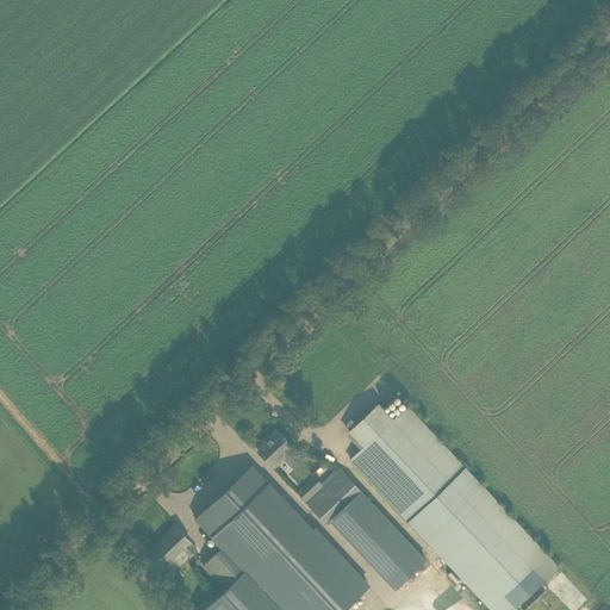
[(365,448),(350,461),(490,609),(508,609),(556,565),(408,408),(394,421),(378,403),(348,431),(365,448)]
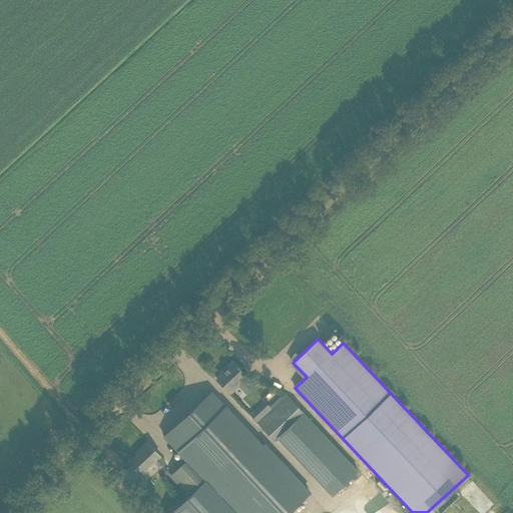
[(254,386),(245,376),(245,375),(232,361),(224,368),(226,370),(216,380),(223,387),(228,392),(239,381),(242,385),(239,388),(245,395),(254,386)]
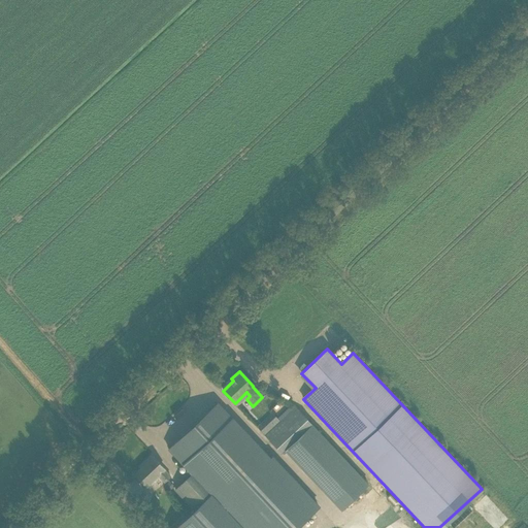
[(266,435),(283,453),(311,425),(295,407),(266,435)]
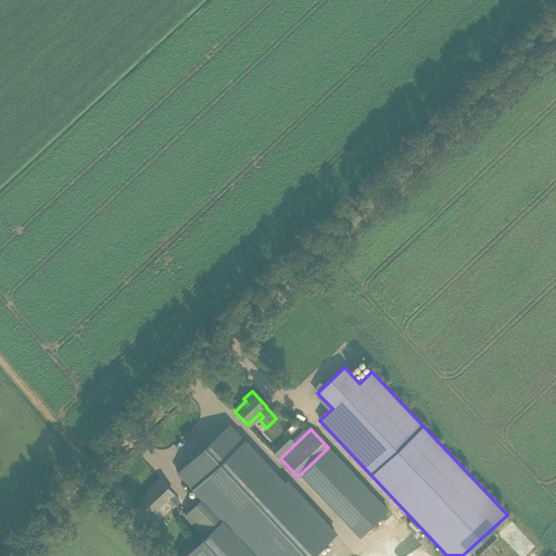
[(312,555),(336,534),(289,485),(288,488),(243,441),(235,449),(219,432),(177,474),(197,494),(190,501),(194,505),(184,516),(204,536),(184,555),(312,555)]
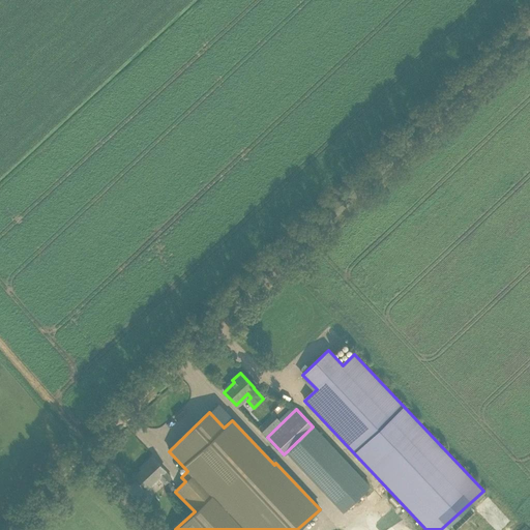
[(263,425),(270,433),(281,422),(273,415),(263,425)]
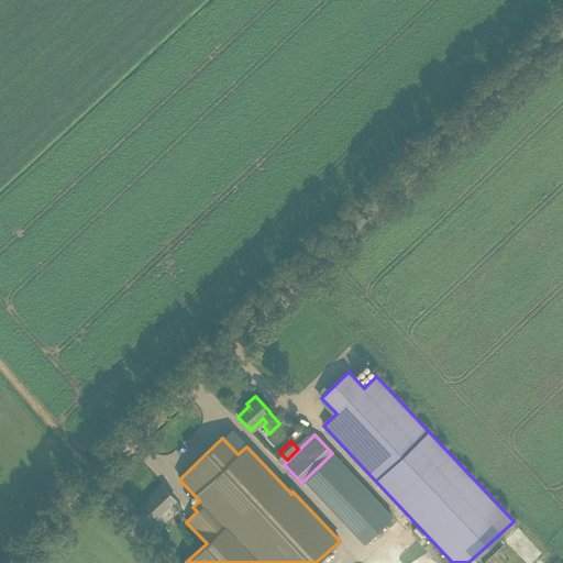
[(176,500),(168,493),(161,485),(153,493),(155,495),(143,505),(156,519),(168,507),(175,515),(181,508),(175,501),(176,500)]
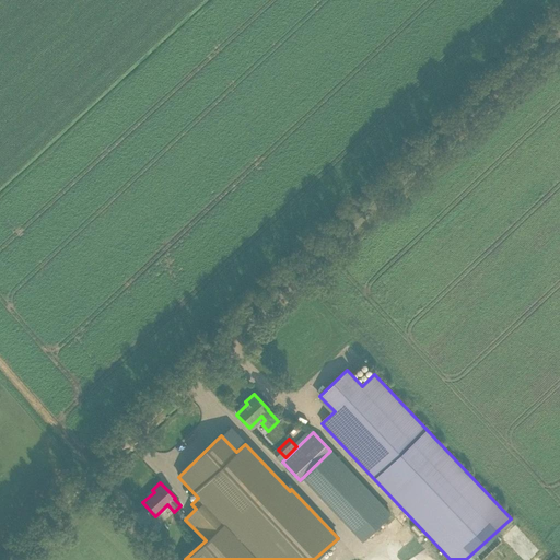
[(142,509),(135,516),(144,527),(147,529),(155,521),(143,509),(142,509)]
